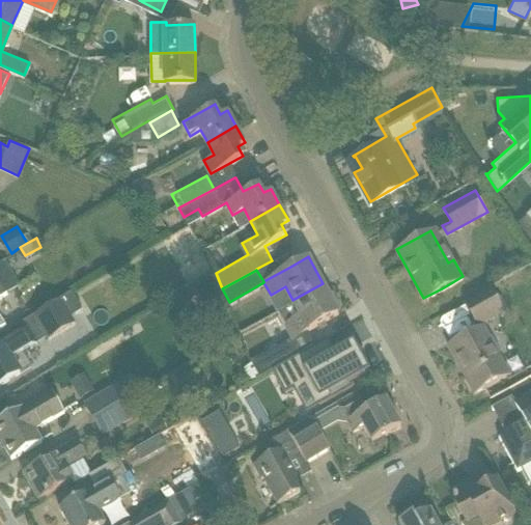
[(323,283),(292,300),(278,309),(292,335),(338,310),(323,283)]
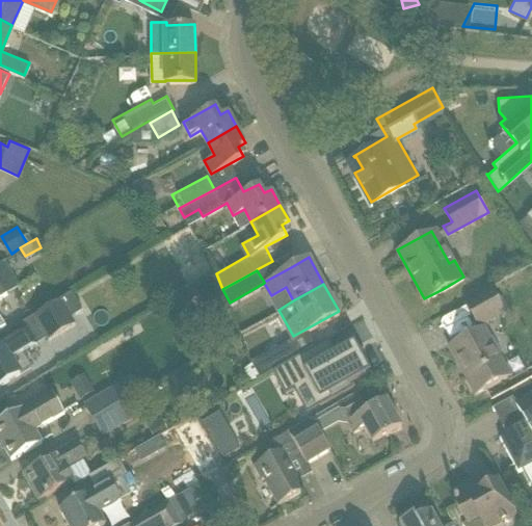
[(481,322),(505,308),(493,285),(468,300),(481,322)]
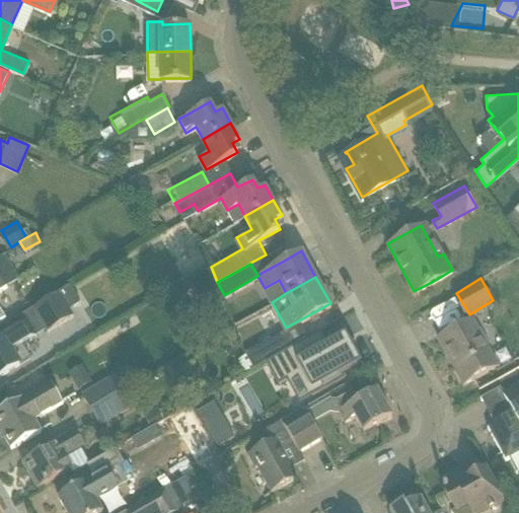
[(59,289),(33,305),(48,328),(73,312),(59,289)]
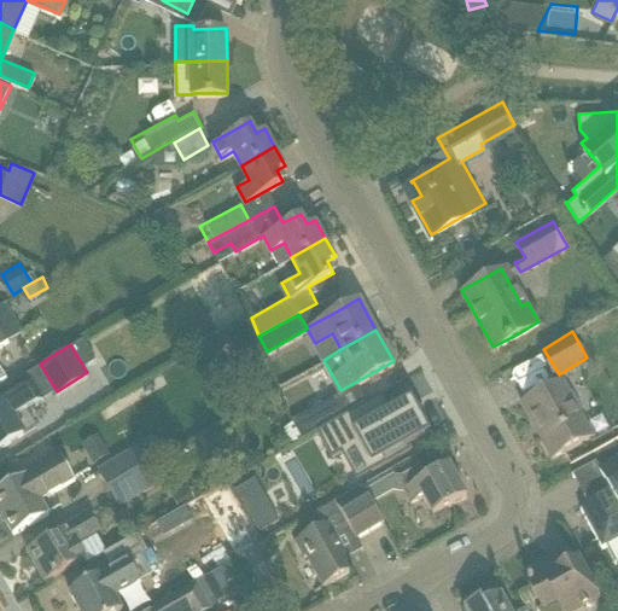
[(552,454),(598,430),(567,374),(522,400),(552,454)]
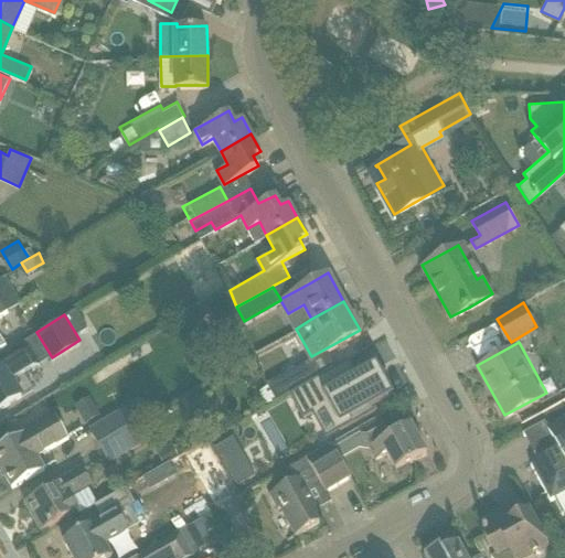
[(0,406),(13,397),(21,393),(21,392),(33,385),(25,373),(40,363),(27,343),(7,355),(10,362),(0,367),(0,406)]
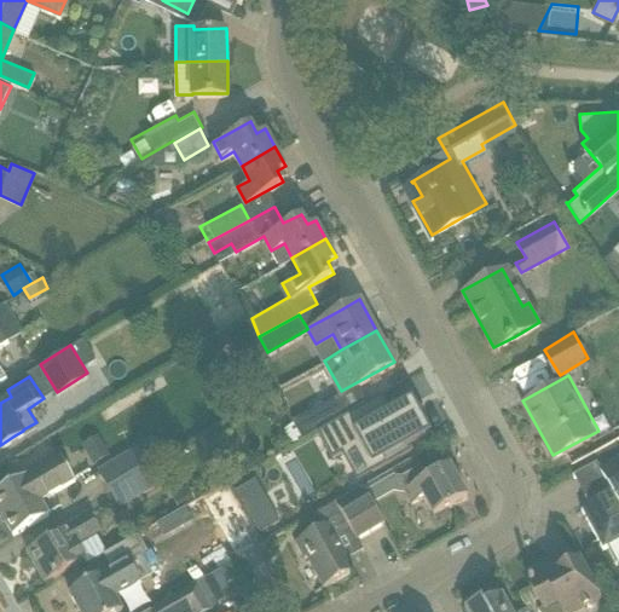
[(382,391),(317,428),(331,455),(341,450),(358,442),(372,468),(414,446),(410,442),(432,431),(417,403),(400,413),(397,404),(392,406),(382,391)]
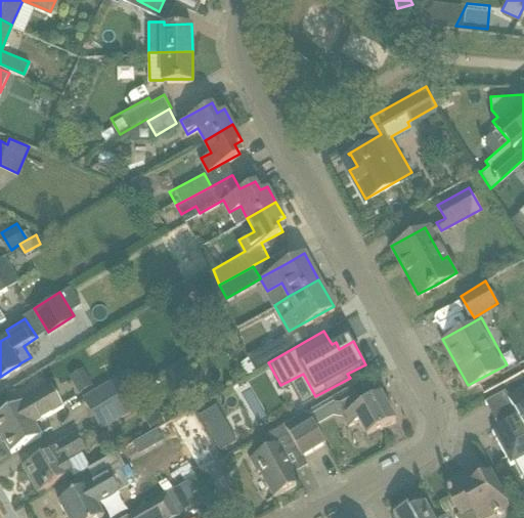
[(255,369),(289,349),(288,348),(280,335),(247,354),(255,369)]
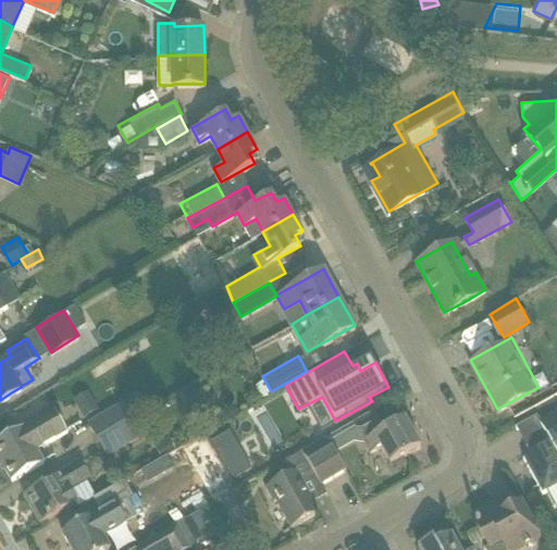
[(78,404),(93,396),(89,389),(74,397),(78,404)]
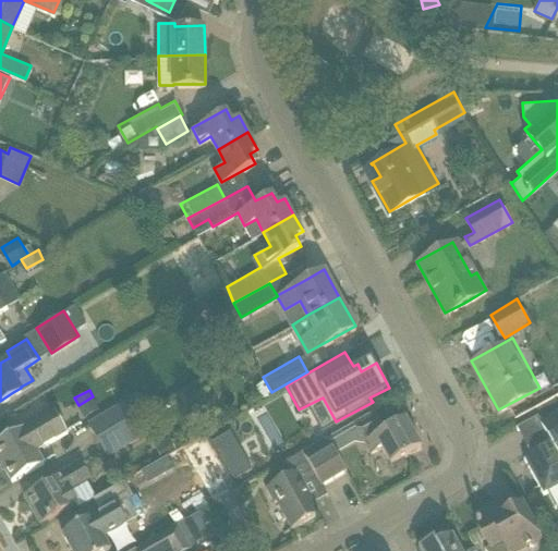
[(141,391),(123,402),(122,400),(88,419),(99,437),(132,417),(149,406),(141,391)]
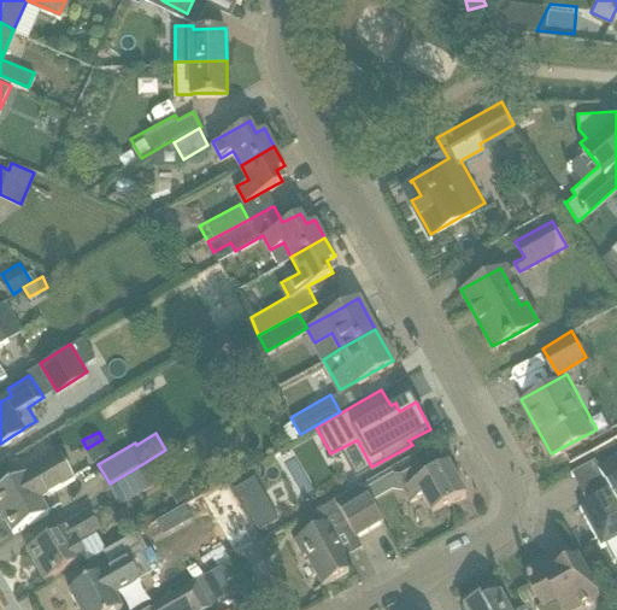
[(610,488),(580,504),(600,544),(604,541),(615,559),(616,557),(616,450),(616,451),(595,463),(610,488)]
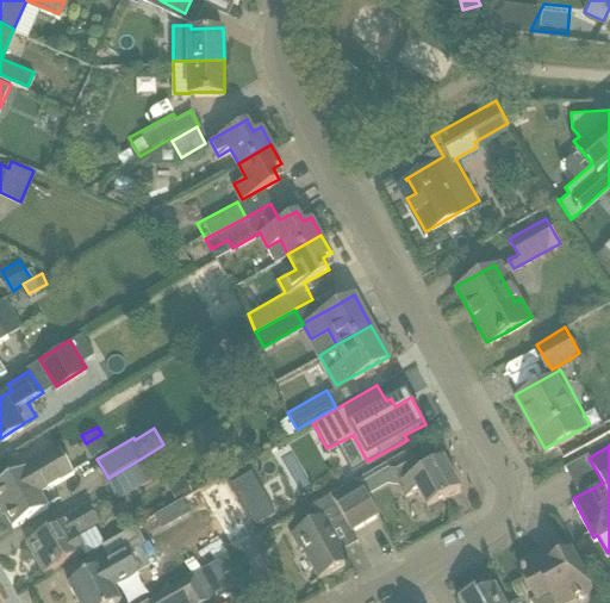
[(26,464),(11,472),(0,478),(0,501),(13,523),(48,503),(39,489),(74,468),(62,447),(27,467),(26,464)]
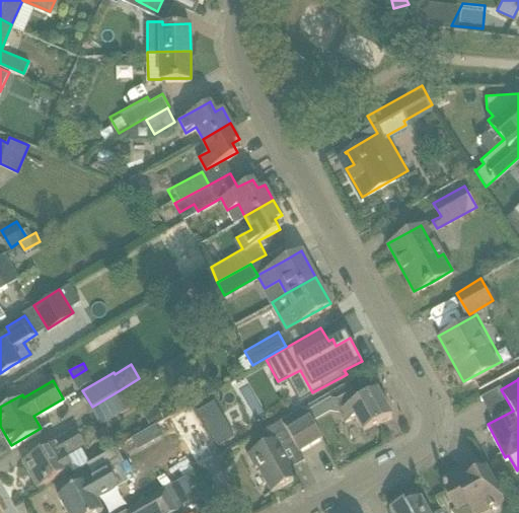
[(391,414),(377,387),(358,397),(351,385),(331,395),(345,420),(355,415),(363,430),(391,414)]
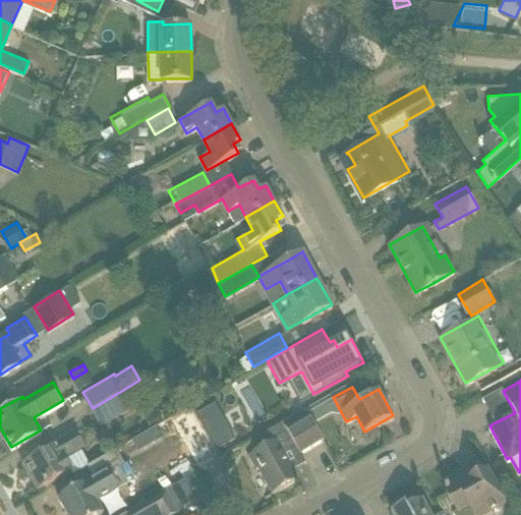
[(123,390),(93,408),(101,422),(132,404),(123,390)]
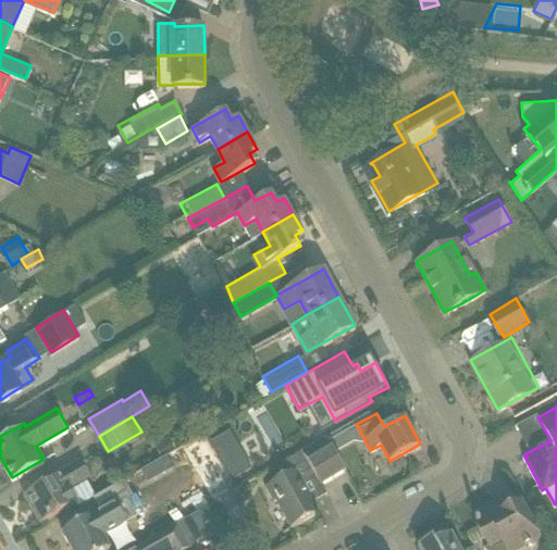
[(230,428),(210,440),(232,477),(251,465),(230,428)]
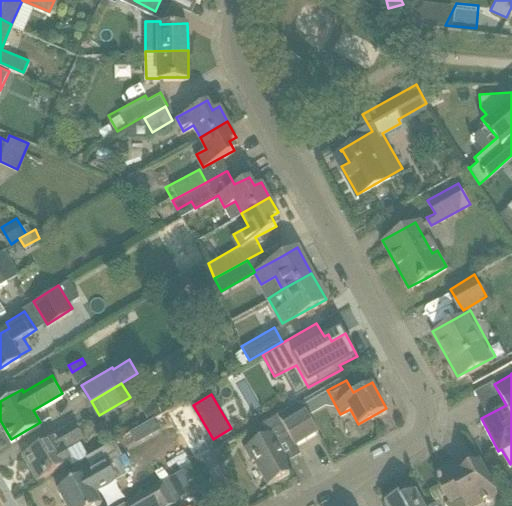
[(168,409),(178,426),(176,427),(194,459),(215,446),(197,415),(187,398),(168,409)]
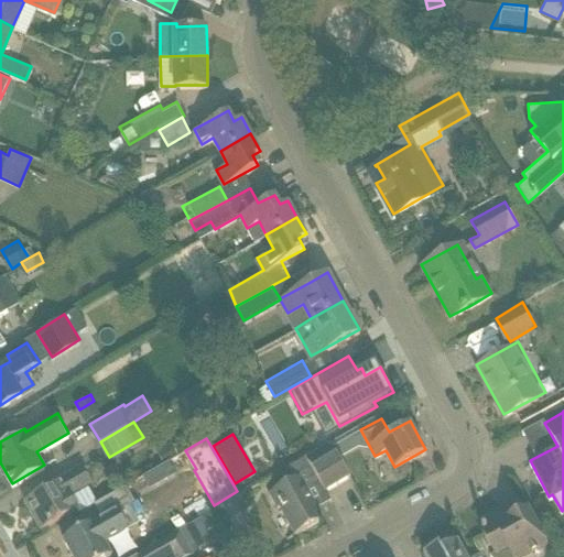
[(304,455),(320,480),(320,479),(325,488),(350,473),(329,439),(304,455)]
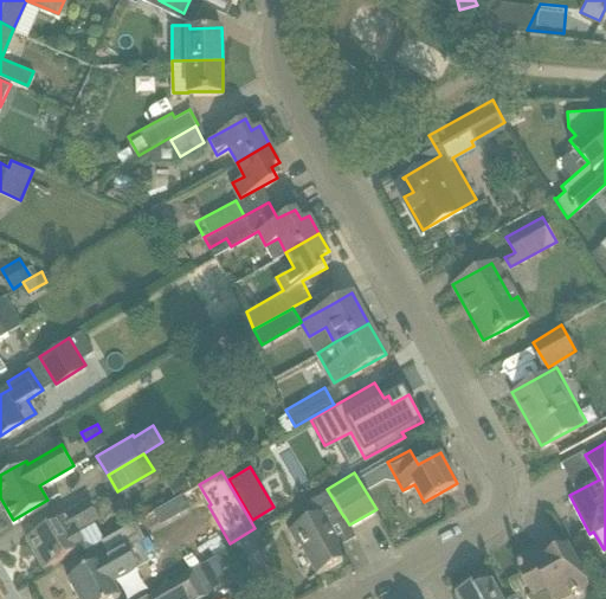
[(185,474),(169,483),(176,495),(181,493),(182,491),(192,485),(185,474)]
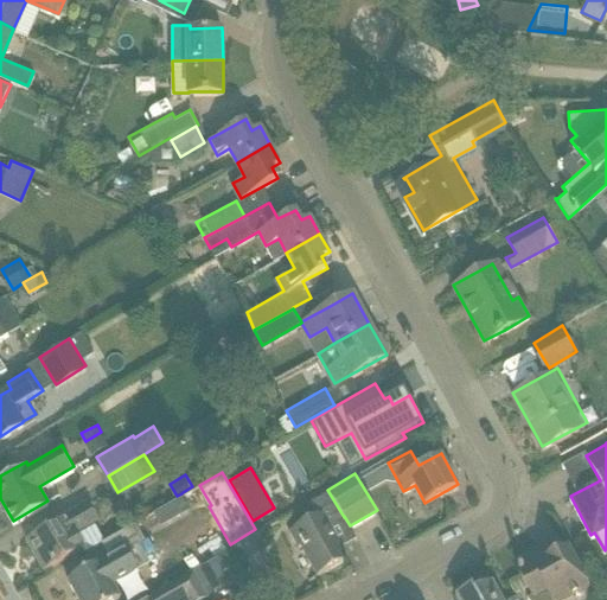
[(330,524),(344,517),(327,490),(311,499),(318,511),(289,527),(299,543),(301,542),(318,572),(347,555),(330,524)]
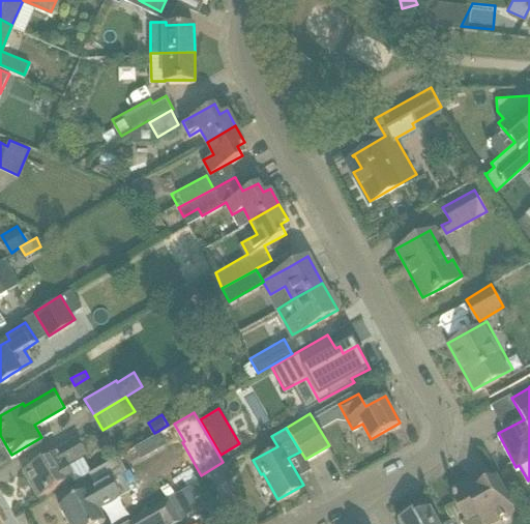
[(147,437),(135,444),(141,456),(153,448),(147,437)]
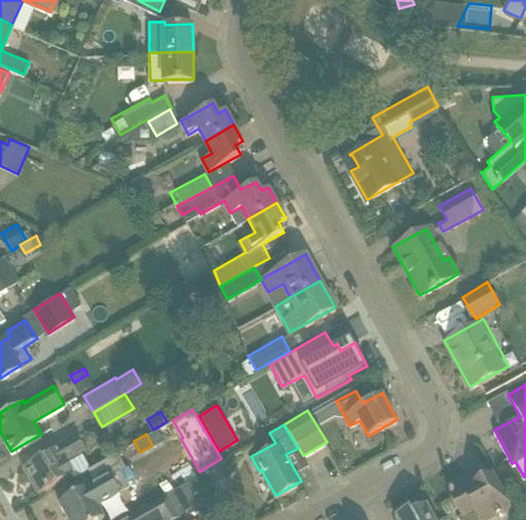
[(38,490),(57,480),(72,471),(74,476),(90,467),(82,450),(82,449),(74,435),(50,449),(52,451),(25,467),(38,490)]
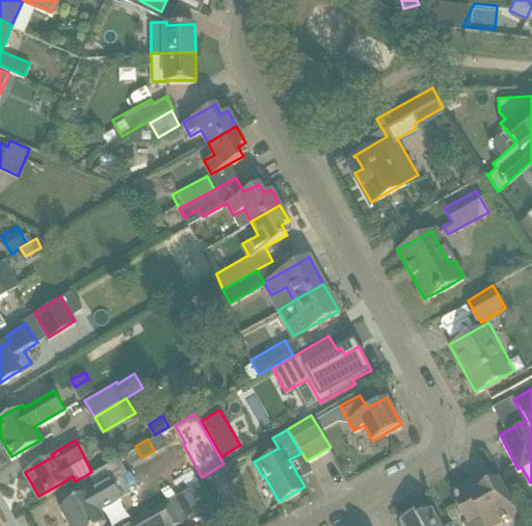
[(99,483),(59,506),(70,525),(95,525),(106,520),(99,507),(122,494),(116,483),(123,480),(126,478),(124,473),(129,470),(120,455),(115,458),(111,461),(91,472),(99,483)]
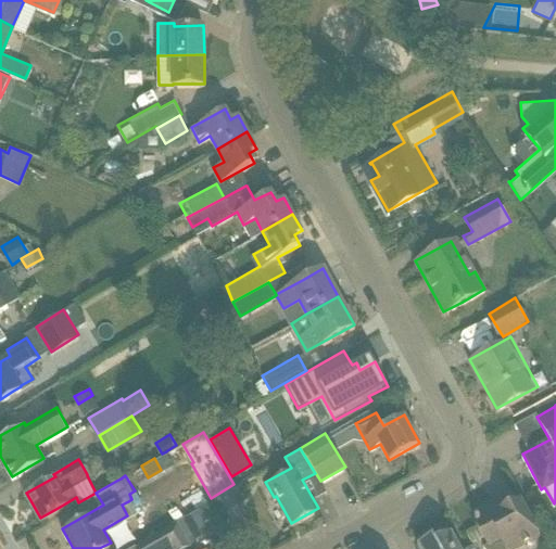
[(234,486),(220,494),(227,506),(241,498),(234,486)]
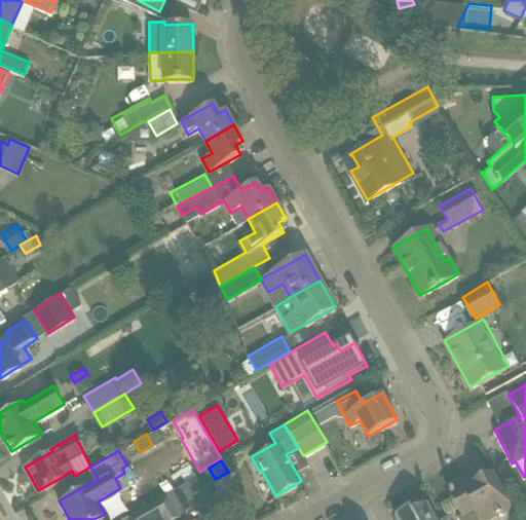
[(482,519),(509,506),(501,492),(491,474),(473,484),(466,473),(448,484),(451,490),(449,491),(461,513),(457,515),(459,519),(482,519)]
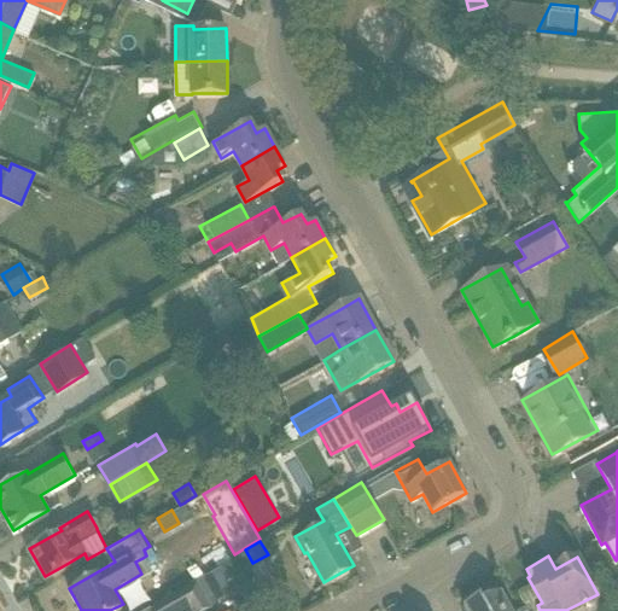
[(217,566),(197,579),(150,605),(153,610),(179,610),(190,605),(192,610),(198,610),(232,592),(217,566)]
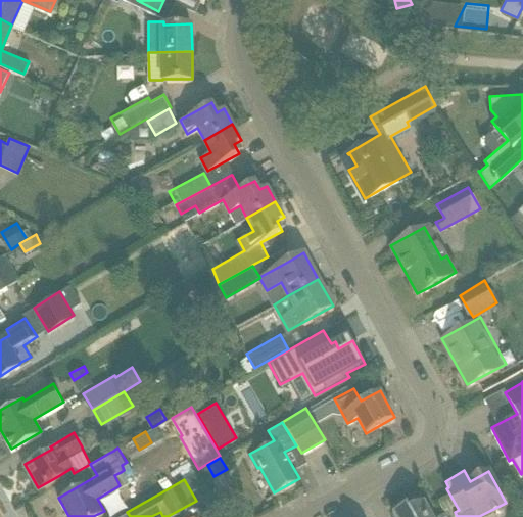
[(395,516),(434,516),(424,499),(410,507),(408,502),(392,511),(395,516)]
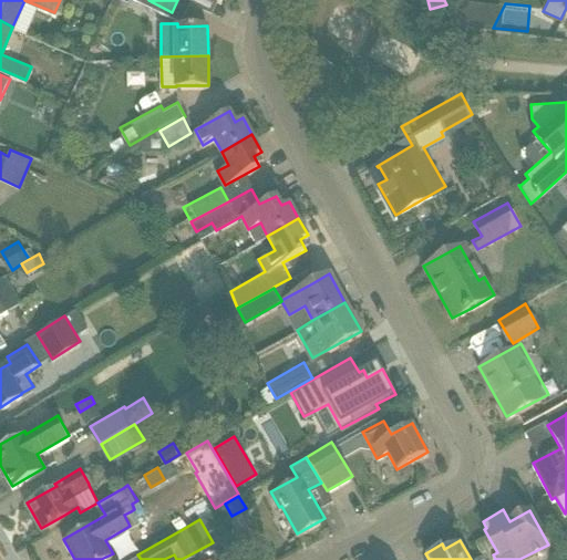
[(243,559),(236,546),(219,555),(222,559),(243,559)]
